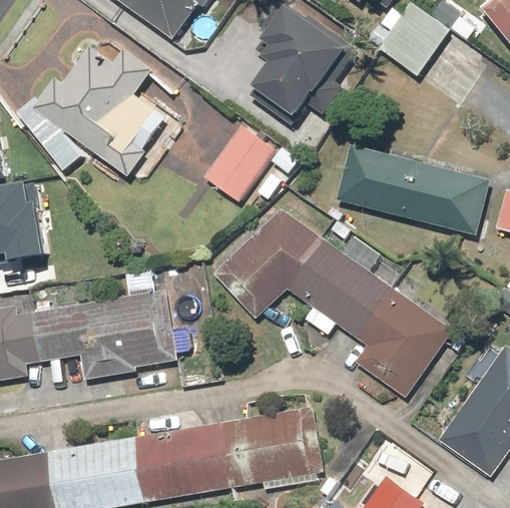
[(120,0),(172,40),(199,5),(203,8),(209,0),(120,0)]
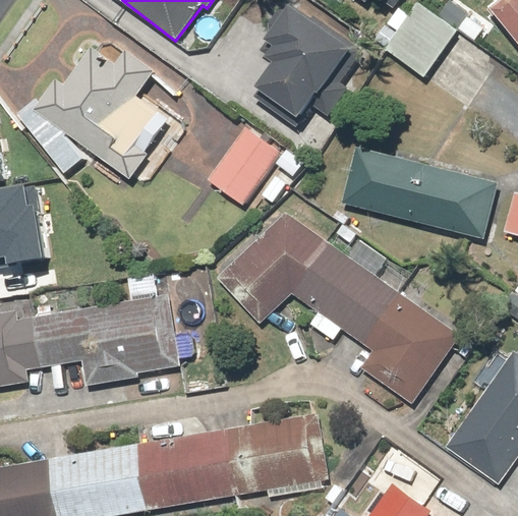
[(448,0),(439,13),(419,0),(417,0),(408,12),(398,5),(386,22),(396,30),(382,48),(422,78),(459,29),(474,40),(484,26),(460,8),(465,1),(464,0),(448,0)]
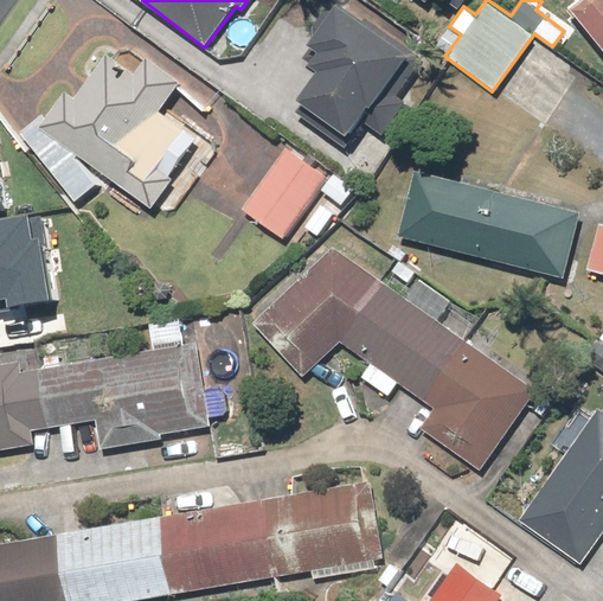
[(573,0),(565,7),(602,53),(602,0),(573,0)]
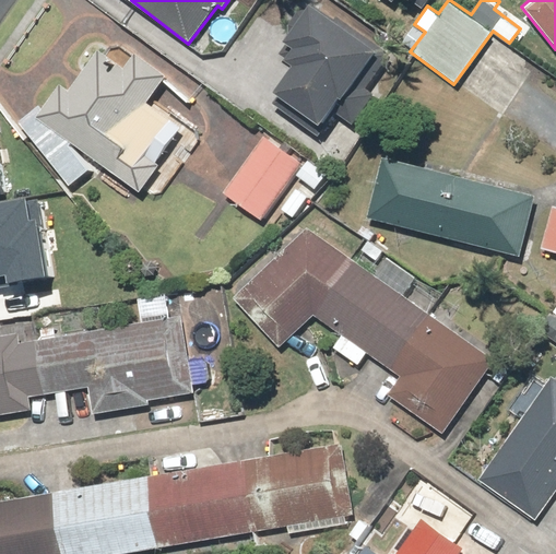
[(293,69),(273,94),(322,132),(381,55),(312,3),(282,44),(293,51),(284,62),(293,69)]
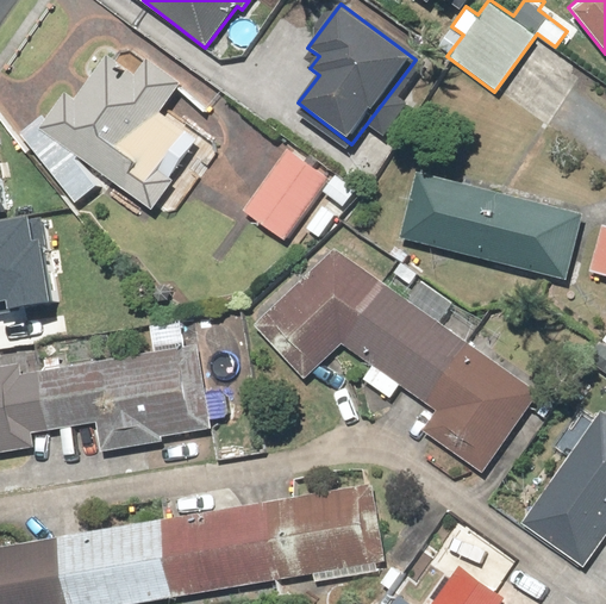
[(160,111),(180,83),(149,56),(131,76),(107,54),(48,120),(44,117),(19,137),(75,203),(104,178),(154,210),(200,137),(160,111)]
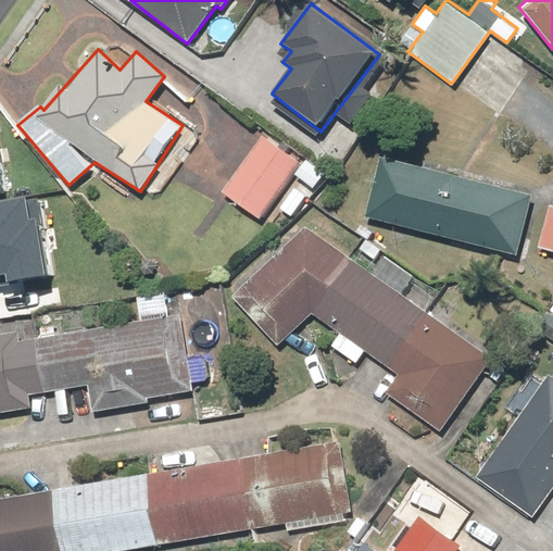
[(299,161),(262,134),(221,191),(259,218),(299,161)]
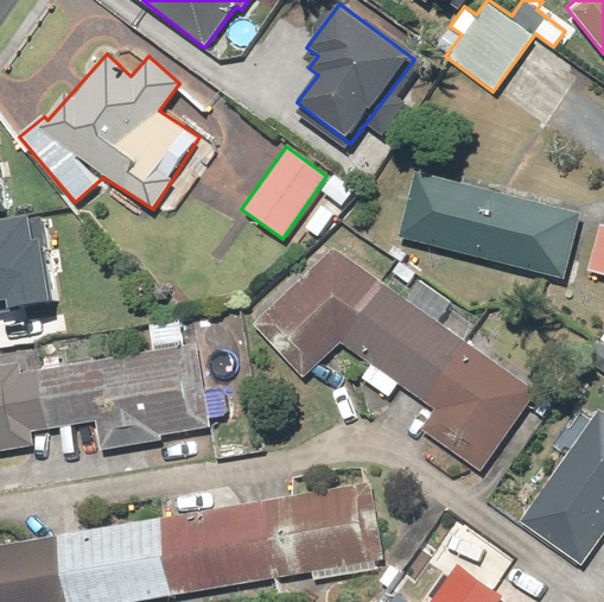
[(555,192),(476,171),(472,184),(414,170),(396,236),(568,280),(585,216),(552,207),(555,192)]
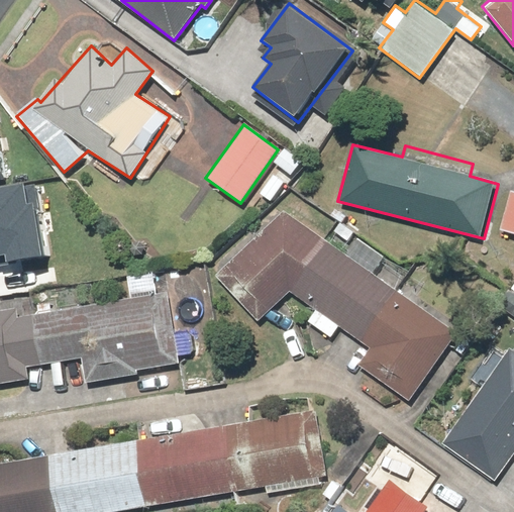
[(0,258),(43,249),(30,177),(0,182),(0,258)]
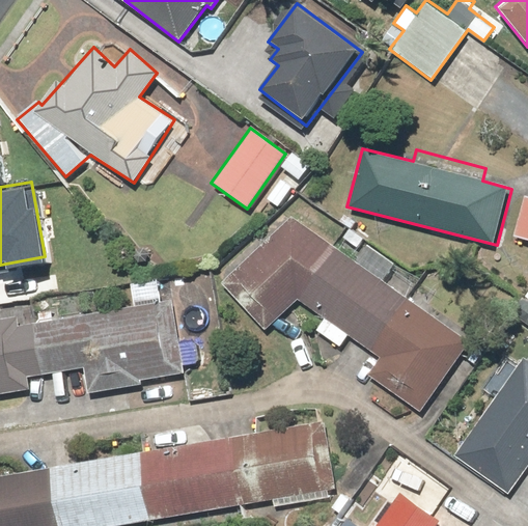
[(527,194),(523,194),(512,236),(527,239),(527,194)]
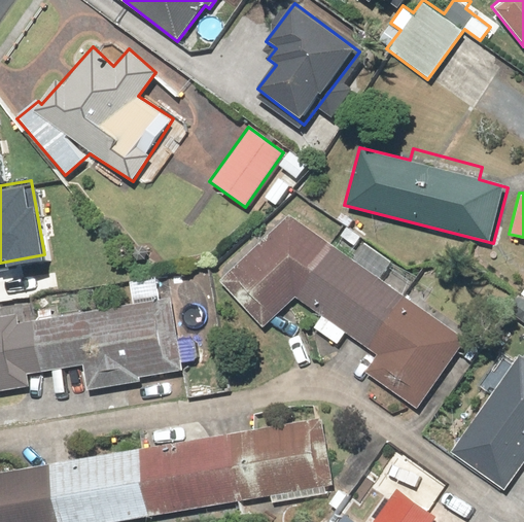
[(466,339),(288,212),(219,279),(264,325),(295,296),(322,314),(314,326),(337,343),(344,333),(376,355),(363,372),(416,410),(466,339)]
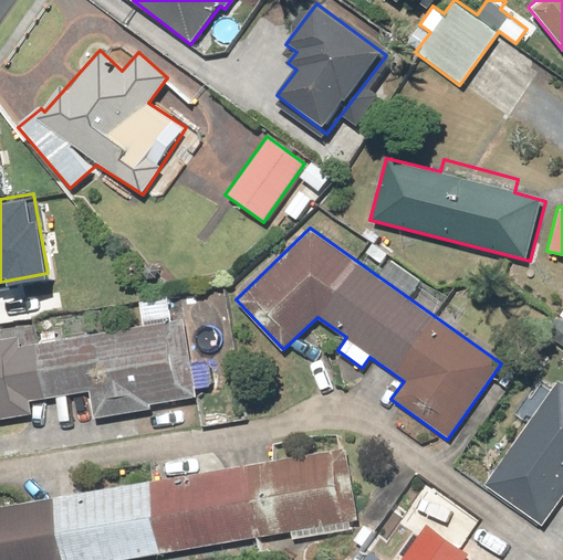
[(25,337),(0,340),(0,420),(33,415),(31,400),(90,392),(93,418),(152,410),(150,403),(194,397),(183,319),(27,342),(25,337)]
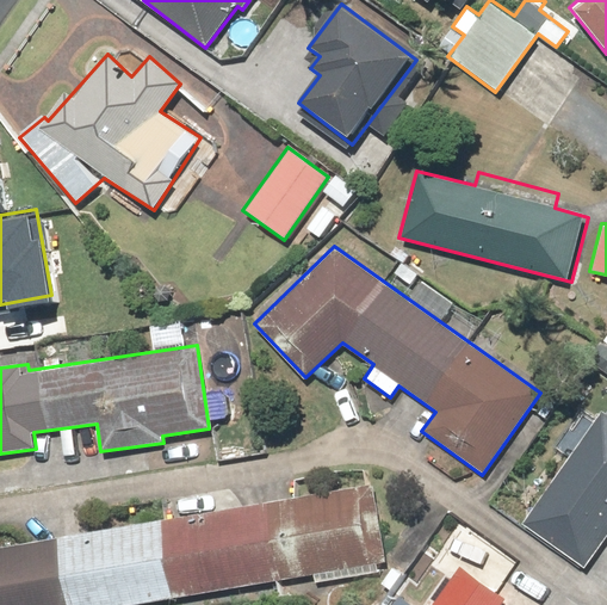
[(606,411),(604,417),(599,413),(522,525),(582,566),(598,543),(606,549),(606,411)]
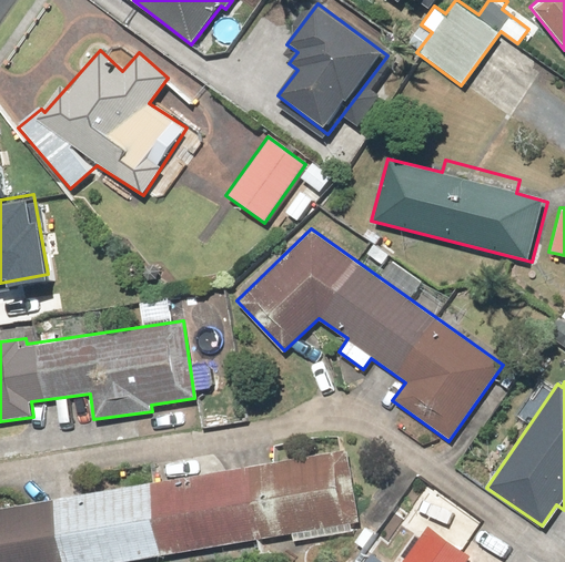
[(0,561),(114,561),(292,532),(293,538),(350,529),(349,522),(357,521),(345,450),(0,508),(0,561)]
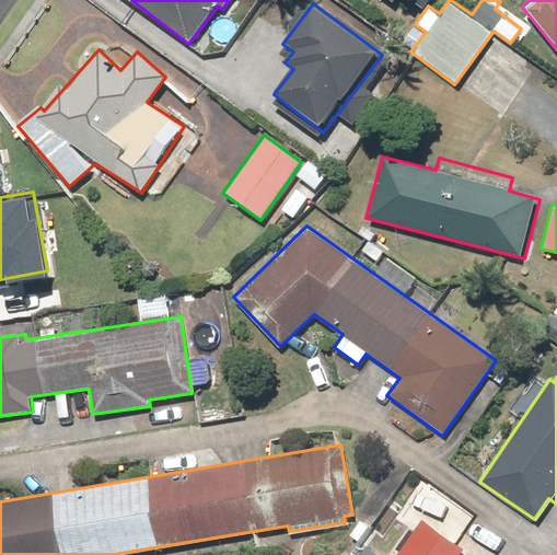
[(471,518),(421,484),(375,548),(366,542),(356,554),(460,554),(462,552),(452,544),(471,518)]
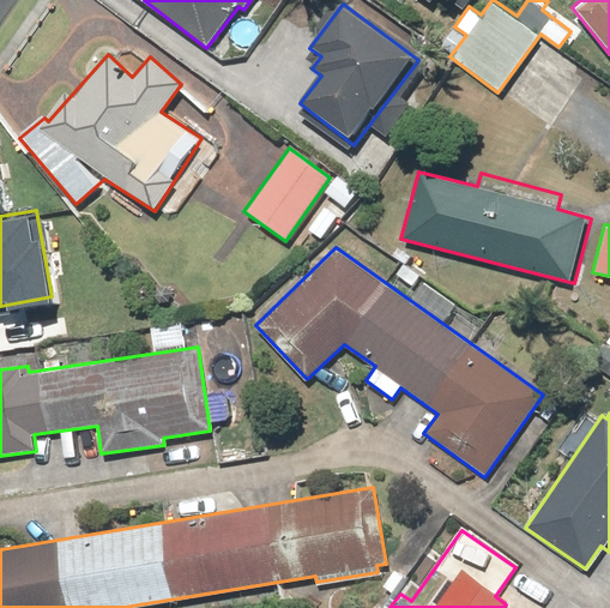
All buildings are outlined.
